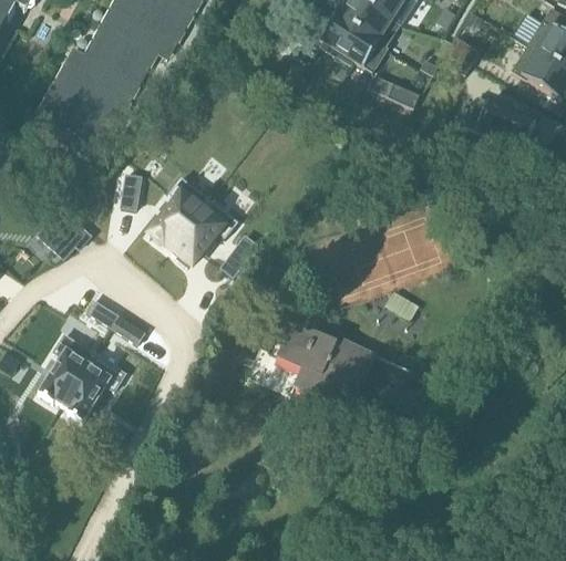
[(0,0),(0,32),(18,0),(0,0)]
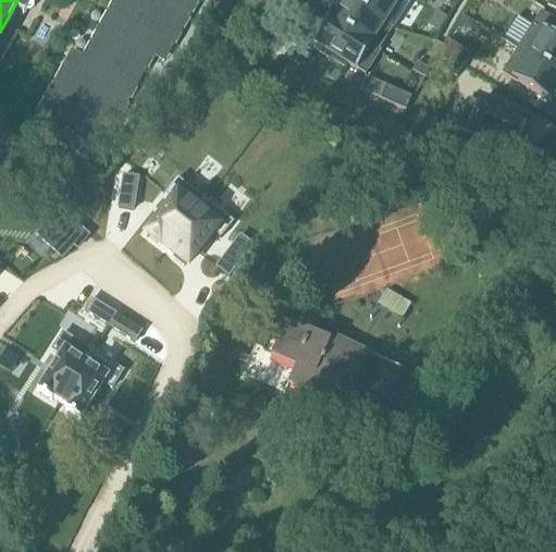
[(111,0),(74,68),(63,61),(29,122),(95,159),(163,37),(174,44),(197,0),(111,0)]
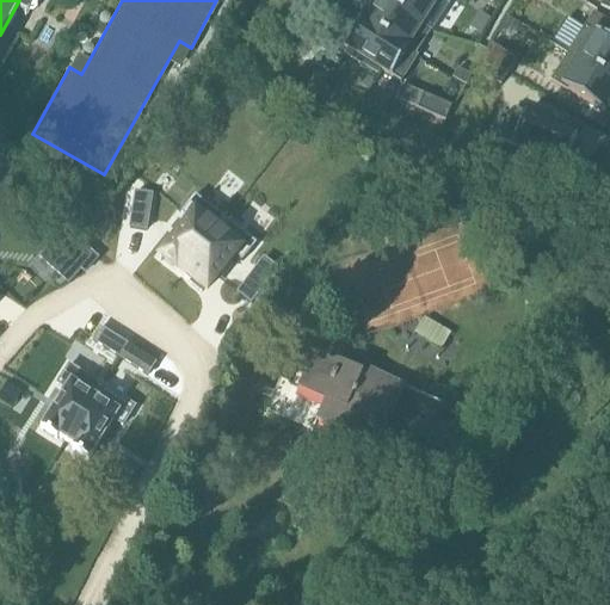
[(363,17),(362,18),(416,53),(417,51),(431,26),(421,20),(421,22),(387,0),(368,0),(367,2),(370,5),(363,17)]
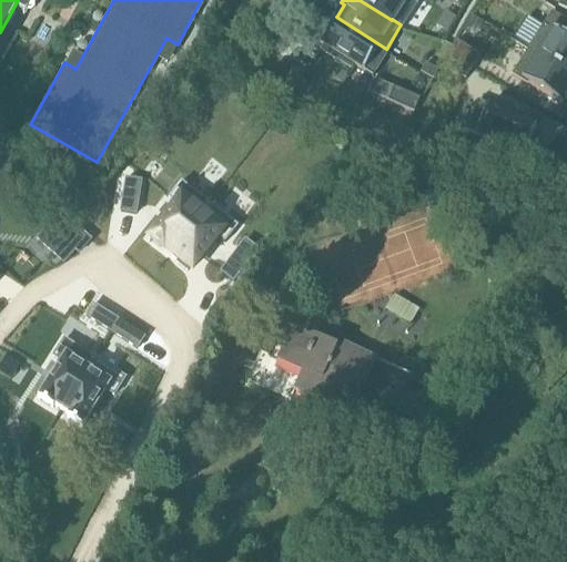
[(360,0),(392,20),(392,19),(401,24),(417,0),(360,0)]
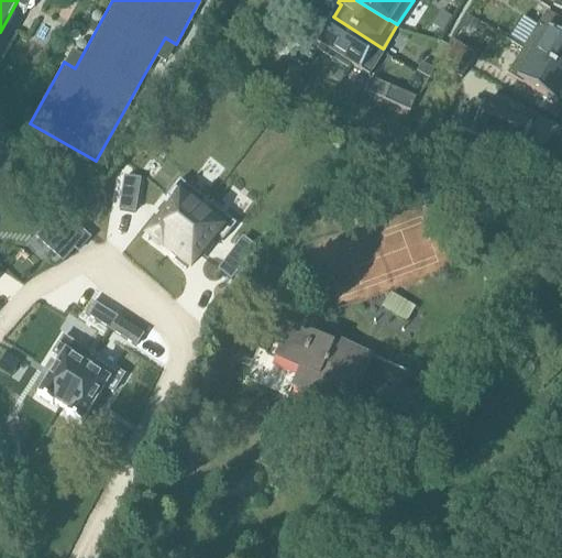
[(561,17),(548,8),(524,45),(561,68),(561,17)]
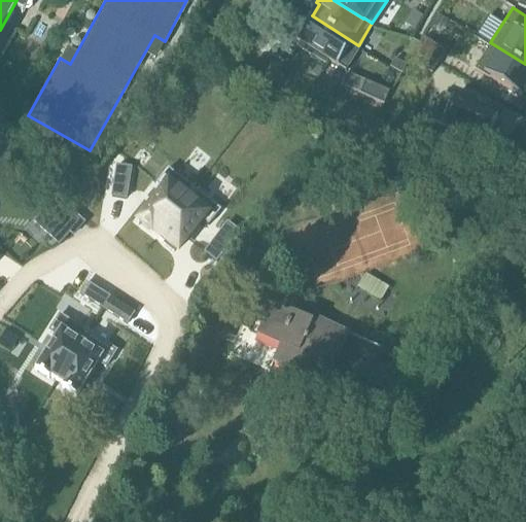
[(312,13),(297,36),(301,39),(299,42),(311,50),(314,46),(347,68),(361,45),(359,44),(358,45),(312,15),(313,14),(312,13)]
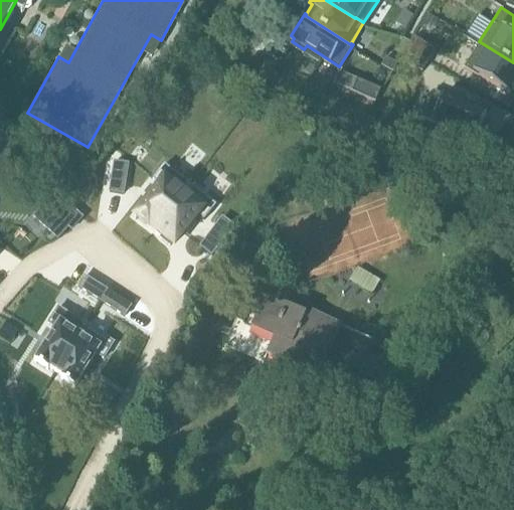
[(413,33),(407,44),(429,57),(436,46),(413,33)]
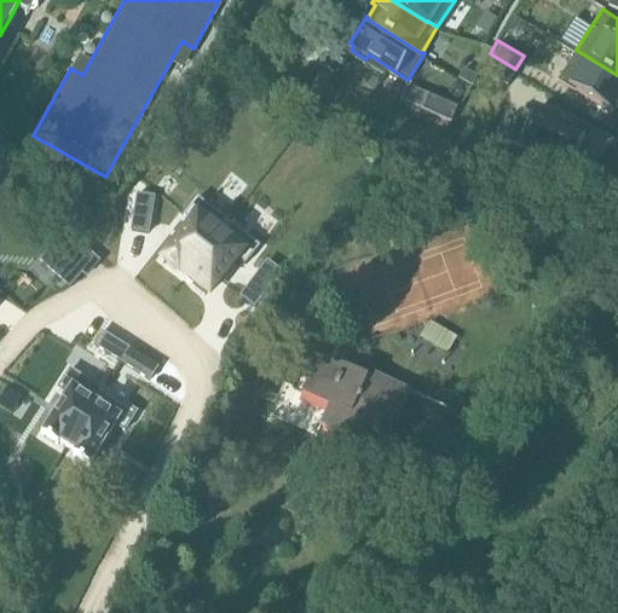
[(617,75),(576,50),(558,77),(612,111),(613,109),(617,111),(617,75)]
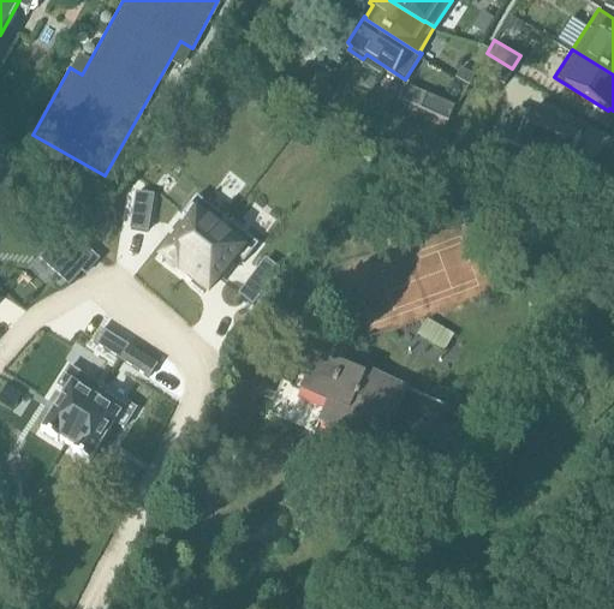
[(487,53),(478,66),(505,82),(512,69),(487,53)]
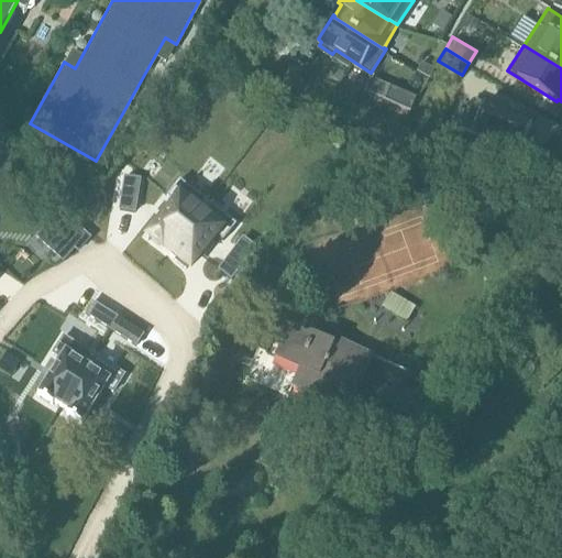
[(422,59),(417,68),(429,75),(434,66),(422,59)]
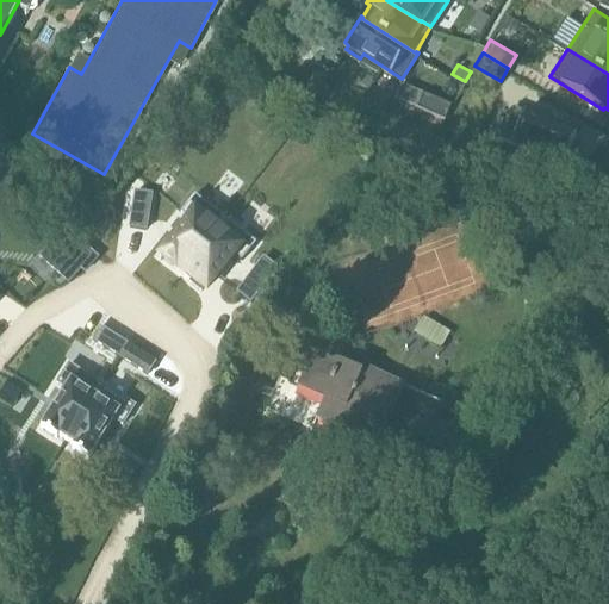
[(423,89),(417,104),(445,117),(451,101),(423,89)]
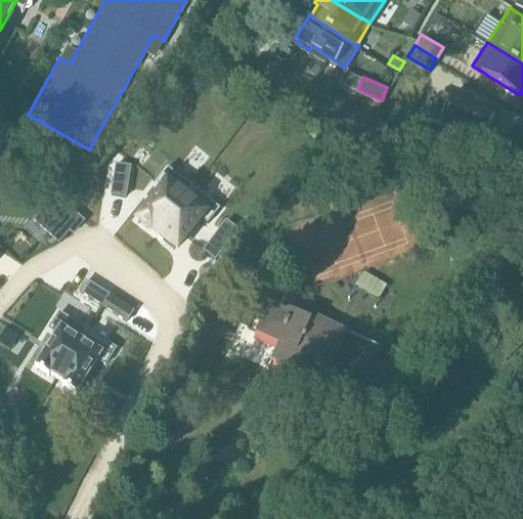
[(441,89),(430,117),(470,134),(469,136),(472,138),(473,135),(483,140),(486,133),(490,135),(496,122),(492,120),(495,114),(467,100),(468,96),(455,91),(453,95),(441,89)]
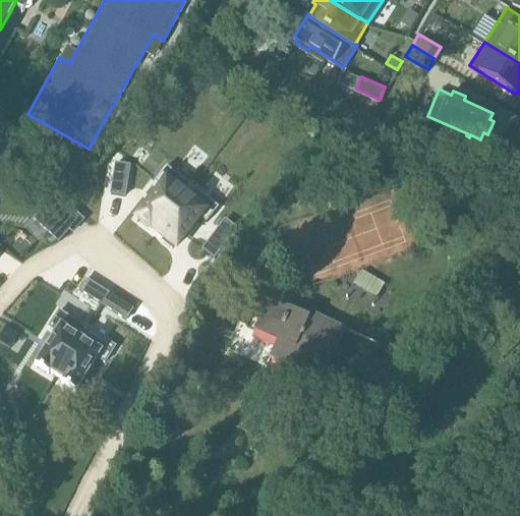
[(115,161),(111,188),(124,190),(128,163),(115,161)]
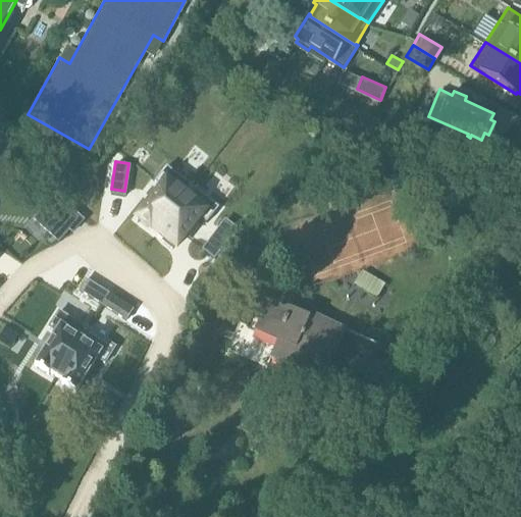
[(166,163),(154,178),(161,184),(137,215),(150,226),(152,224),(157,228),(193,184),(166,163)]
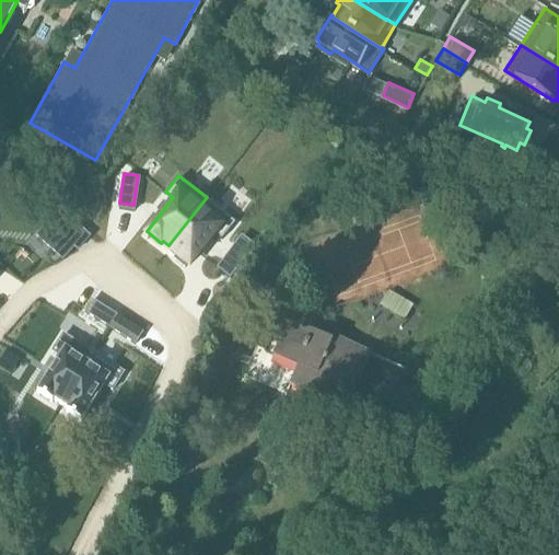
[(235,220),(207,197),(169,245),(177,252),(174,255),(185,264),(187,261),(189,262),(214,230),(222,236),(235,220)]
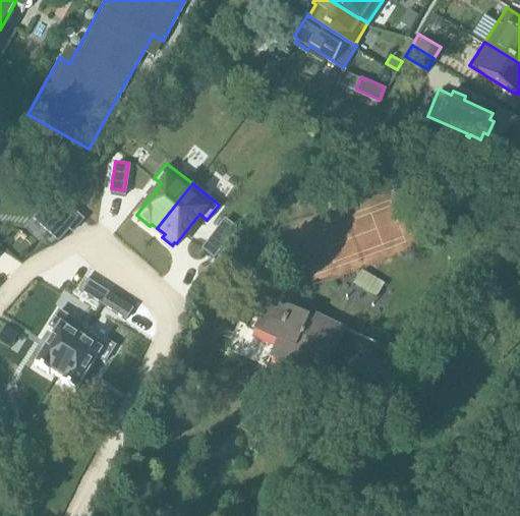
[(51,209),(62,219),(51,231),(59,239),(71,226),(74,229),(85,216),(63,195),(51,209)]
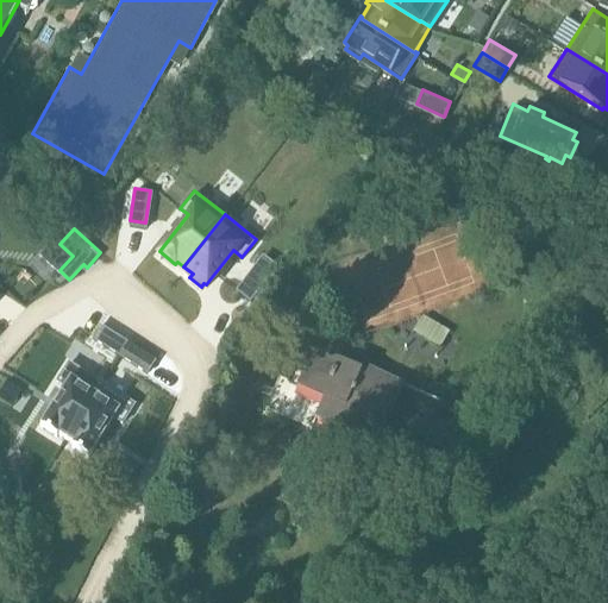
[(274,274),(262,264),(240,290),(252,300),(274,274)]
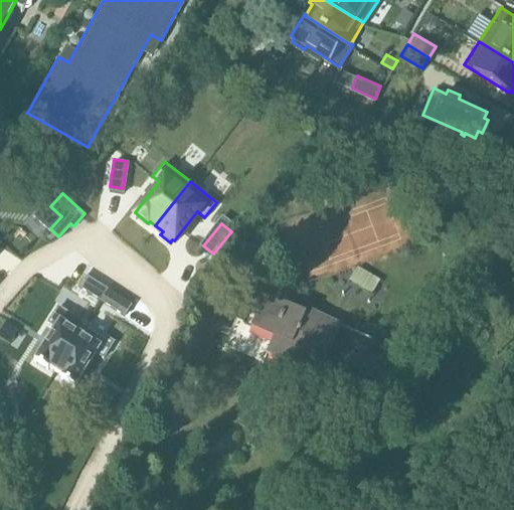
[(78,287),(103,302),(110,290),(87,275),(78,287)]
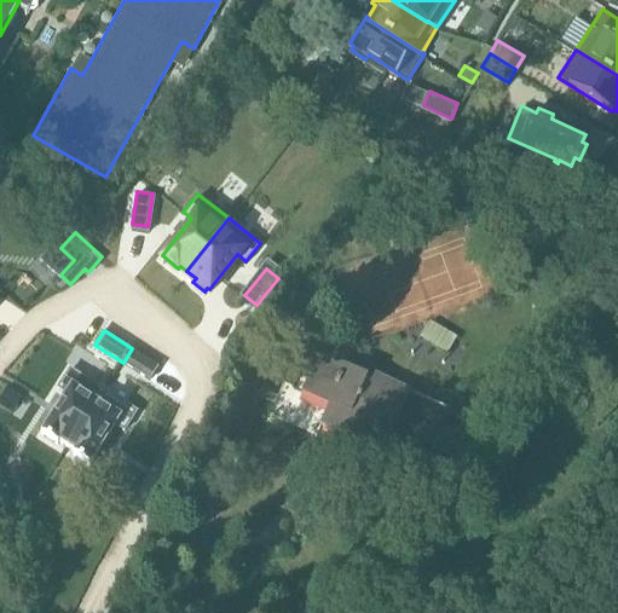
[(341,363),(348,346),(325,335),(305,382),(300,380),(296,386),(283,381),(270,412),(316,433),(321,423),(359,440),(367,426),(388,435),(410,387),(369,369),(367,375),(341,363)]
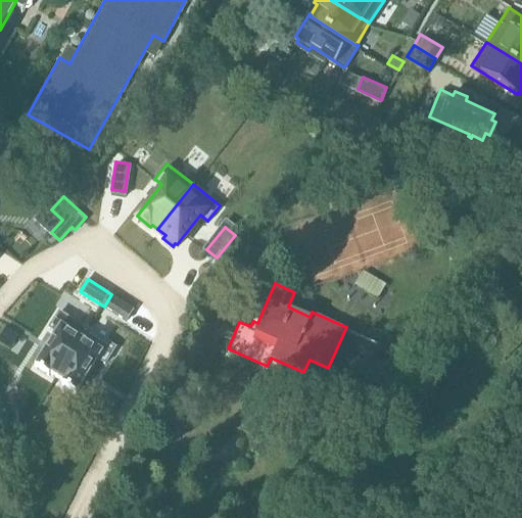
[(111,294),(104,307),(128,322),(135,310),(111,294)]
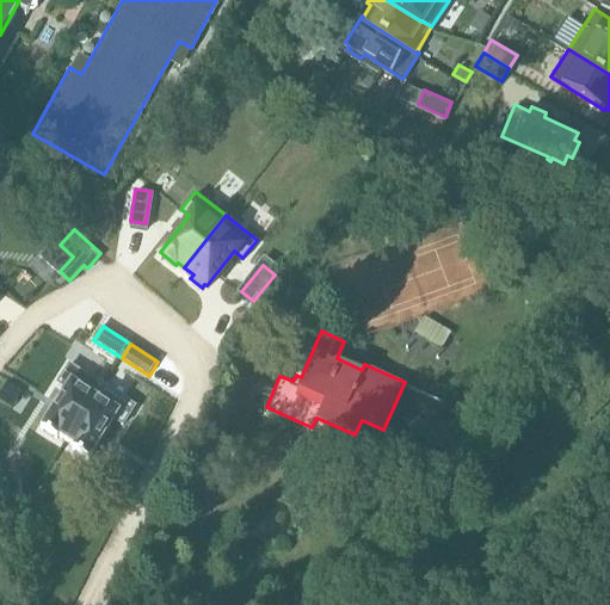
[(69,387),(43,427),(60,438),(62,436),(69,440),(105,384),(73,363),(61,382),(69,387)]
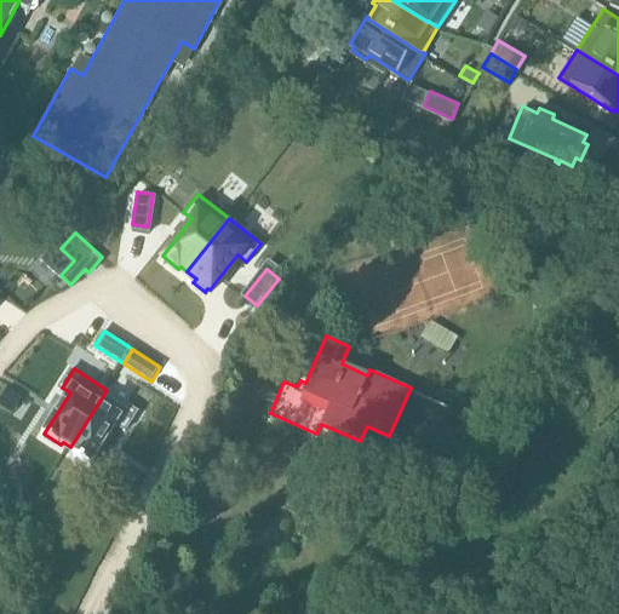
[(107,390),(70,447),(78,452),(76,455),(93,466),(119,424),(129,430),(141,411),(107,390)]
